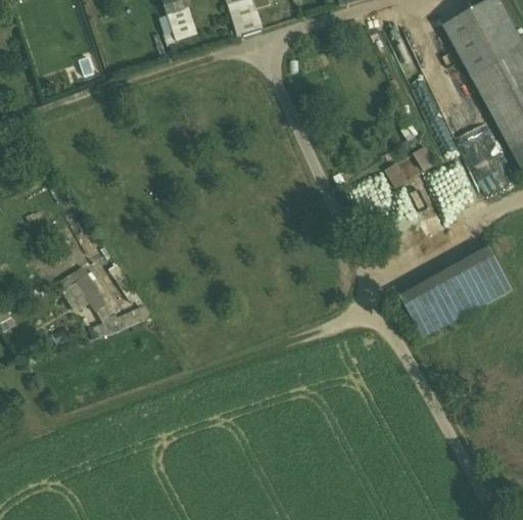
[(161,0),(165,12),(184,7),(182,0),(161,0)]
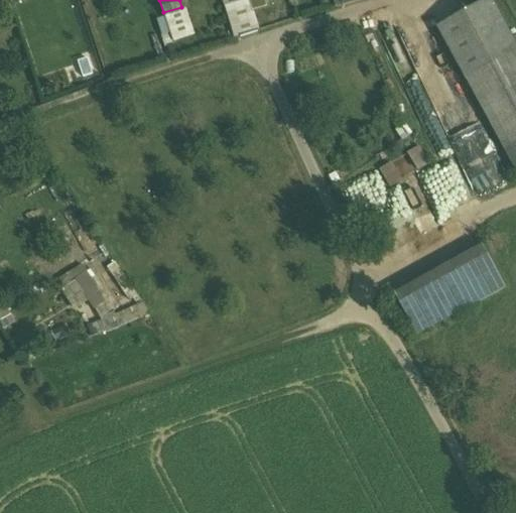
[(251,8),(249,0),(230,0),(240,35),(257,29),(251,8)]
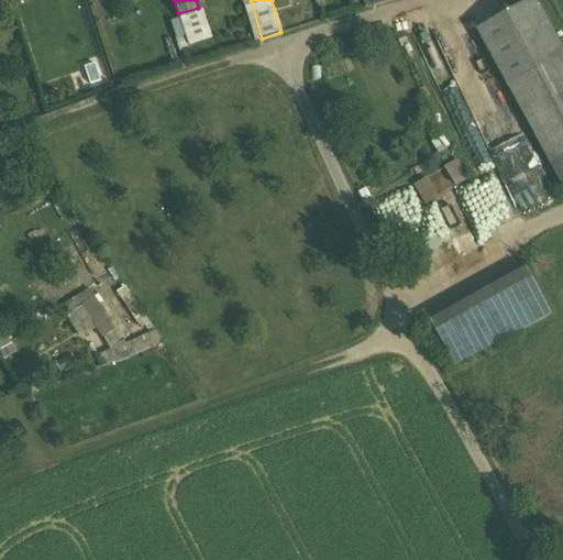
[(272,0),(274,9),(291,3),(290,0),(272,0)]
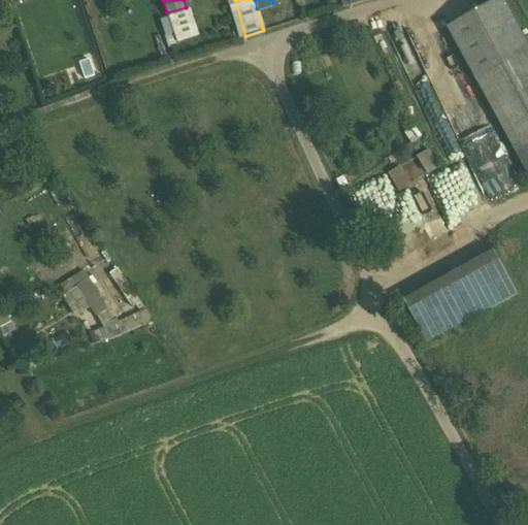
[(527,45),(503,0),(494,0),(447,26),(517,153),(527,145),(527,45)]
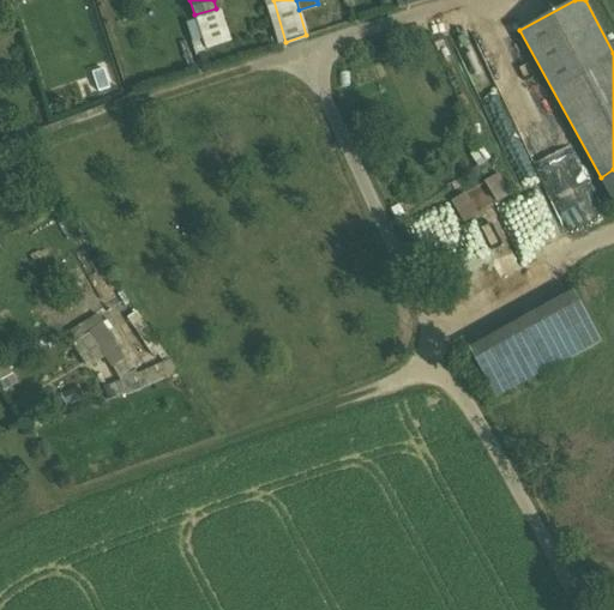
[(499,88),(477,42),(458,52),(479,97),(499,88)]
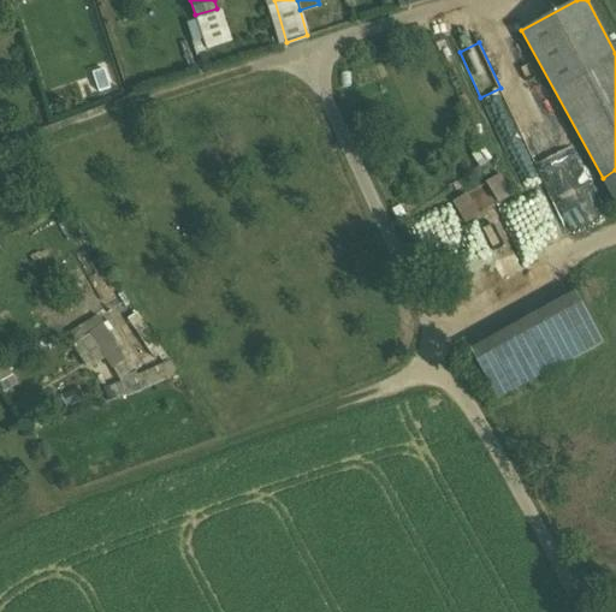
[(598,206),(575,150),(540,165),(563,220),(598,206)]
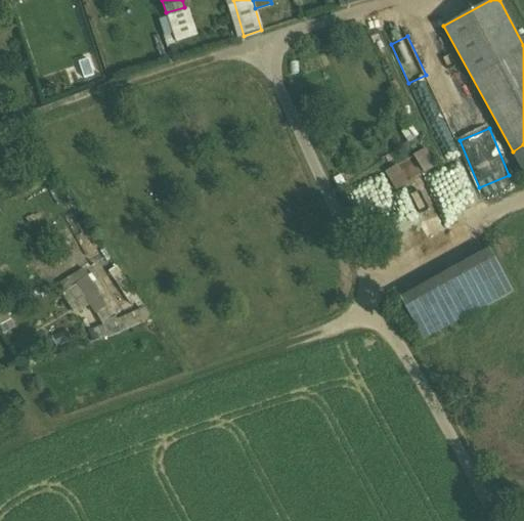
[(386,168),(395,187),(439,164),(429,145),(386,168)]
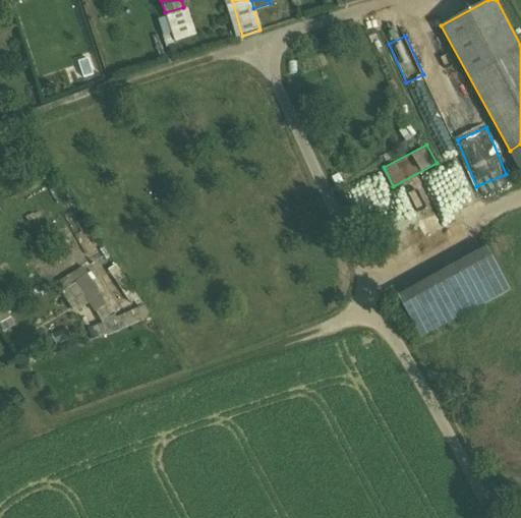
[(40,221),(33,224),(36,230),(43,227),(40,221)]
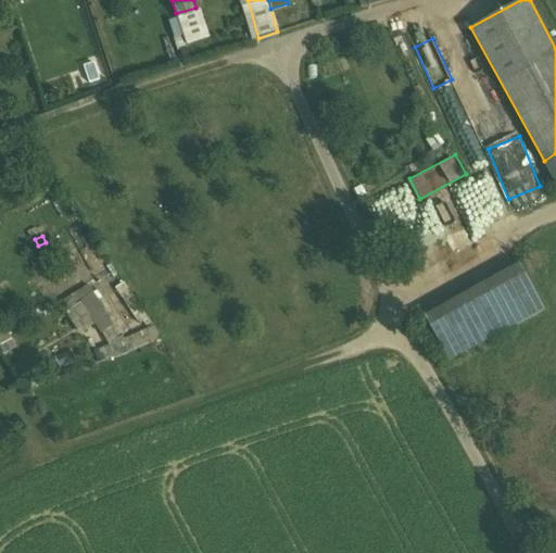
[(519,265),(425,316),(449,361),(544,309),(519,265)]
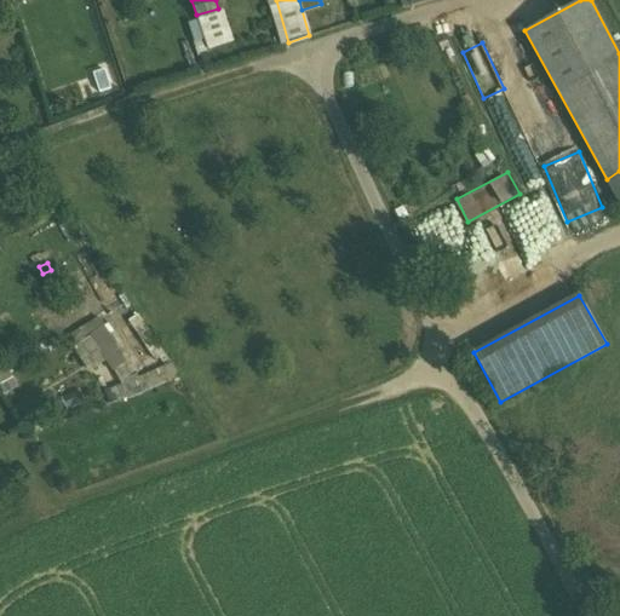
[(108,309),(70,333),(76,344),(74,345),(89,369),(105,358),(120,380),(144,366),(108,309)]
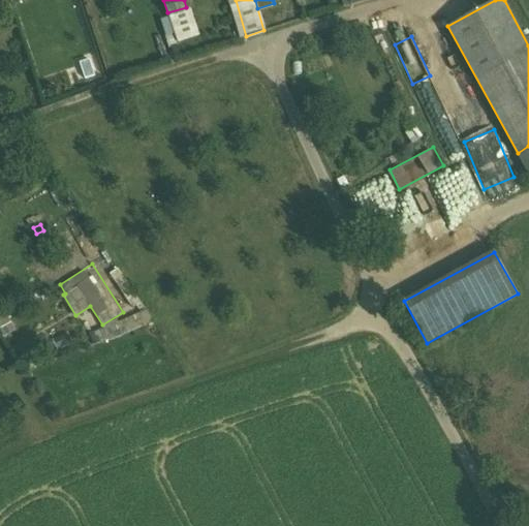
[(130,284),(118,292),(127,308),(139,301),(130,284)]
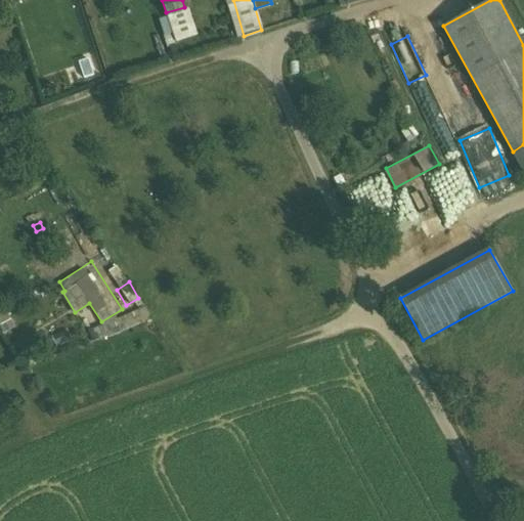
[(139,299),(127,307),(137,323),(150,315),(139,299)]
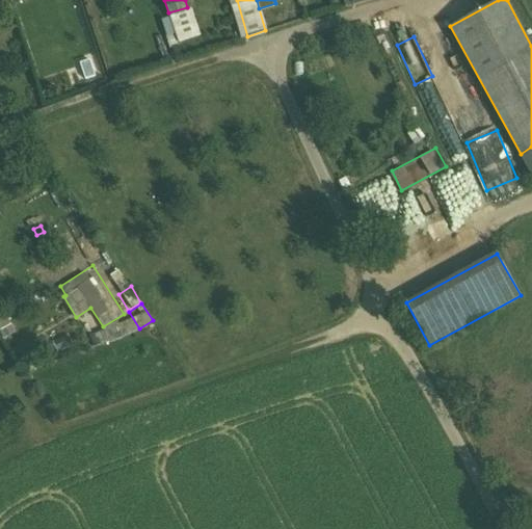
[(3,310),(0,311),(0,327),(4,335),(15,329),(3,310)]
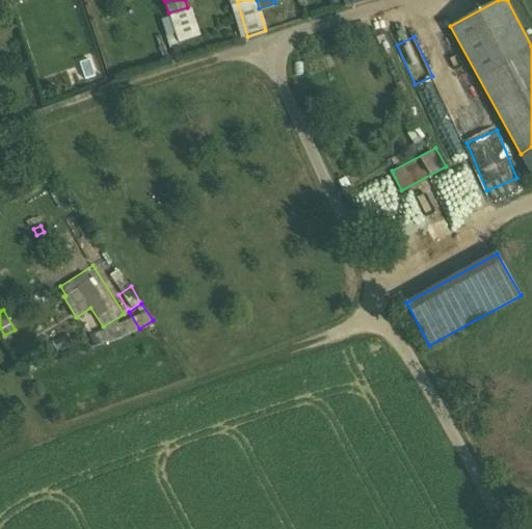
[(118,319),(103,326),(109,339),(125,332),(118,319)]
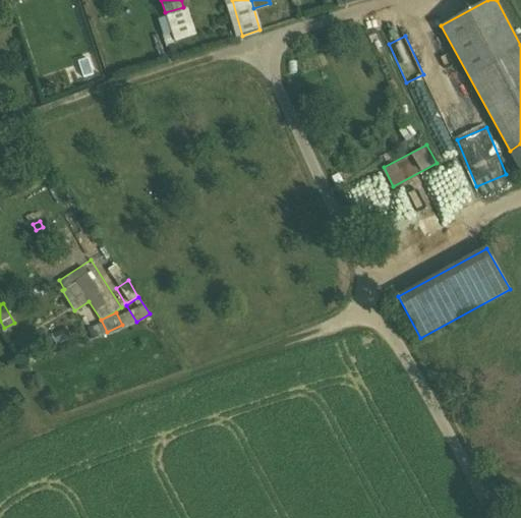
[(96,325),(88,328),(93,339),(100,336),(96,325)]
